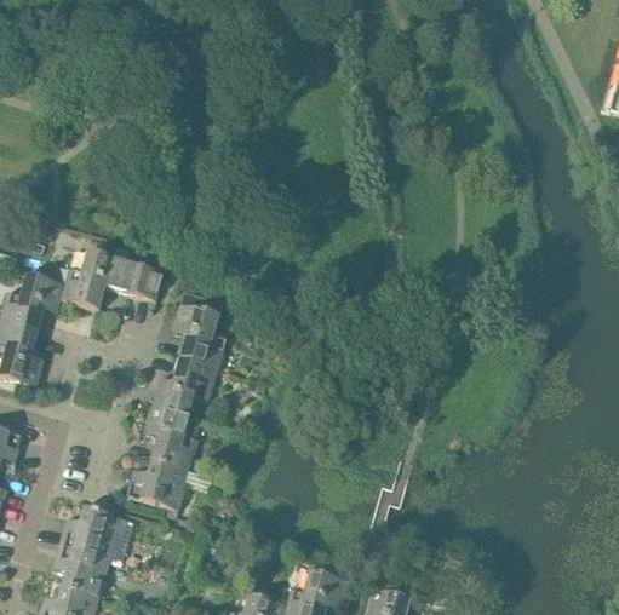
[(618,47),(601,113),(618,118),(618,145),(618,47)]
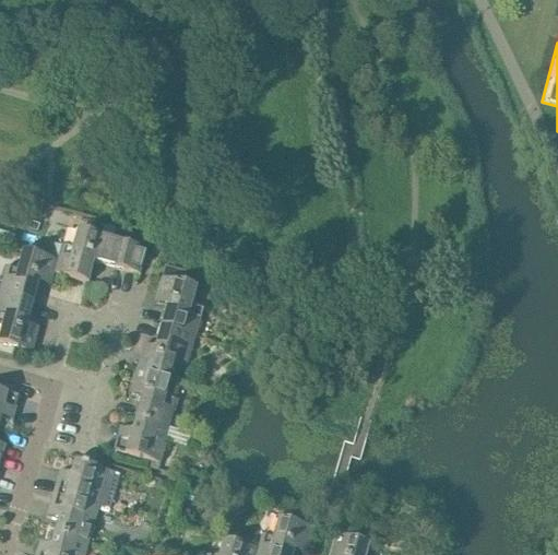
[(141,271),(146,247),(147,246),(123,239),(127,229),(105,223),(102,234),(78,226),(73,245),(61,241),(57,258),(58,258),(55,270),(90,280),(95,258),(141,271)]
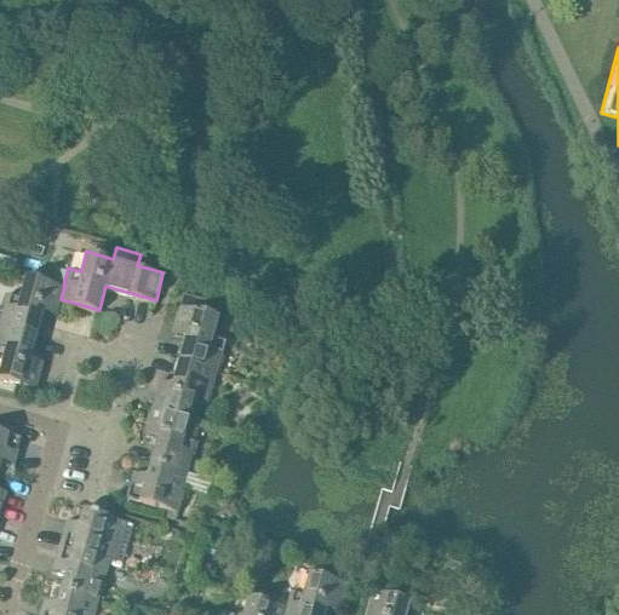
[(18,257),(0,252),(0,264),(15,269),(18,257)]
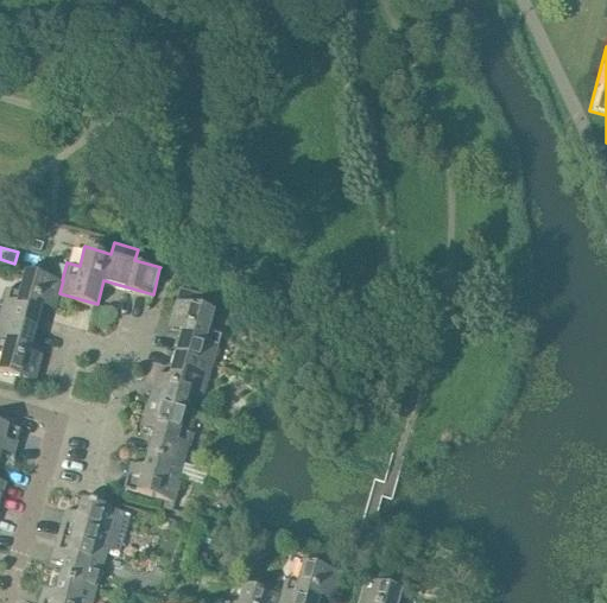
[(0,316),(37,327),(44,304),(56,308),(59,293),(63,280),(62,280),(25,270),(20,290),(7,286),(2,306),(0,305),(0,316)]
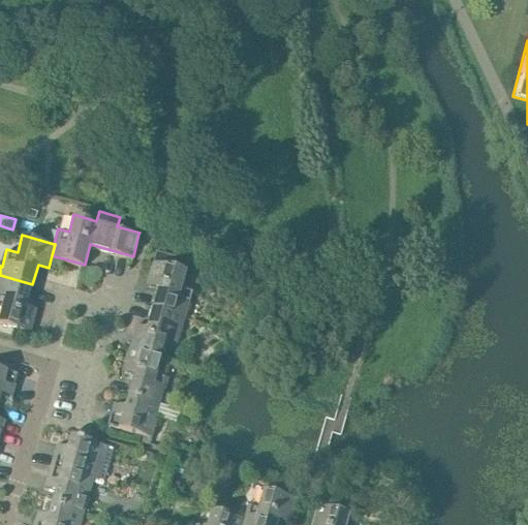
[(152,306),(186,315),(193,289),(182,286),(187,269),(165,264),(168,252),(157,249),(154,259),(147,283),(158,286),(152,306)]
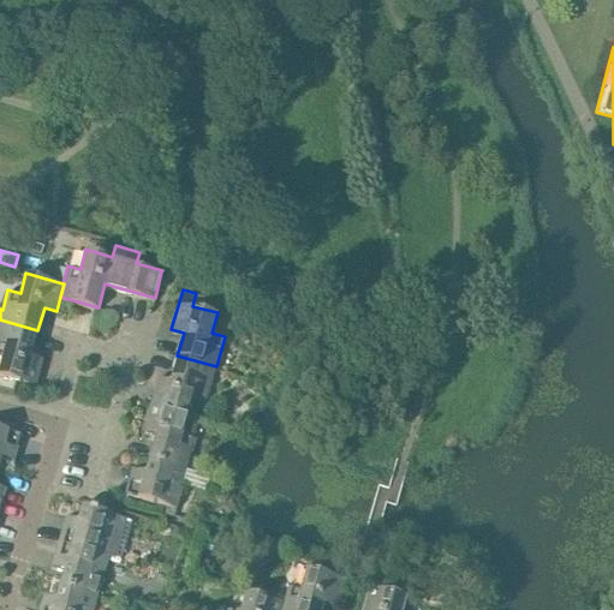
[(0,320),(0,352),(3,353),(0,363),(0,384),(15,389),(17,380),(36,384),(43,357),(31,353),(37,330),(0,320)]
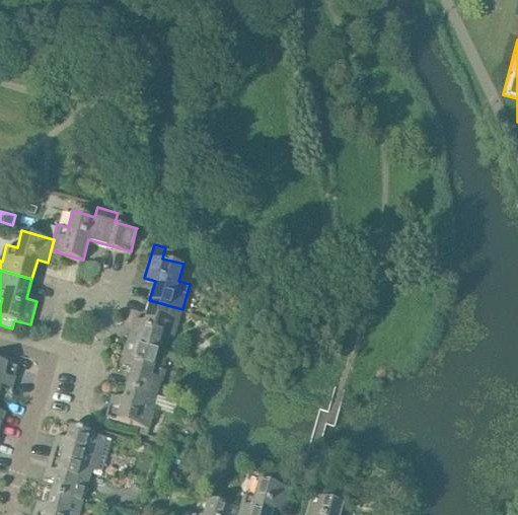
[(127,340),(159,349),(164,333),(175,335),(182,309),(149,300),(144,319),(133,317),(127,340)]
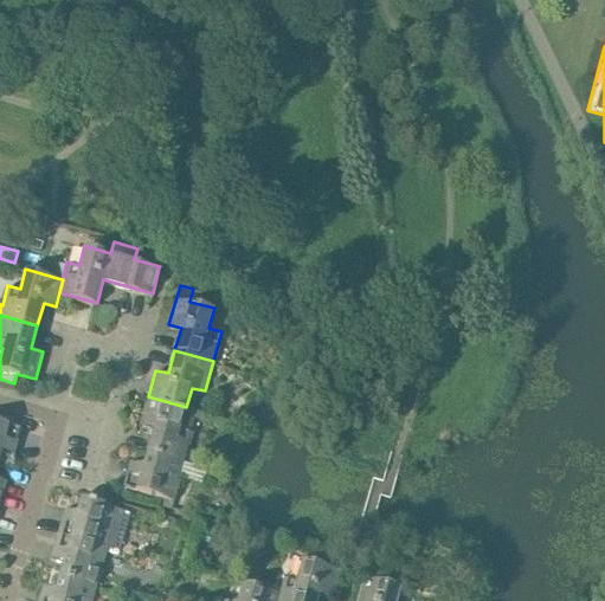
[(148,396),(141,424),(153,427),(147,450),(185,460),(197,464),(199,456),(187,452),(193,431),(181,427),(186,407),(148,396)]
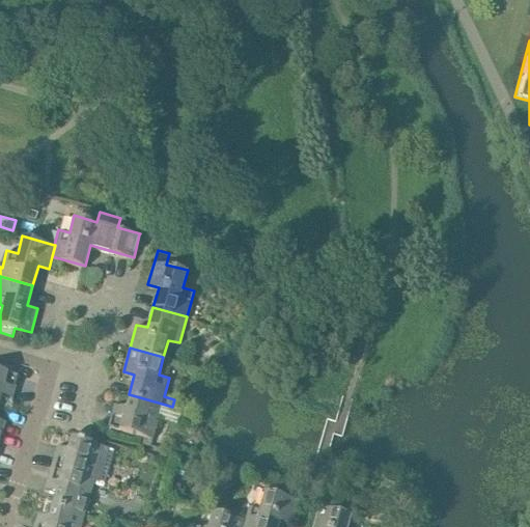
[(0,399),(2,393),(12,396),(20,375),(0,368),(0,399)]
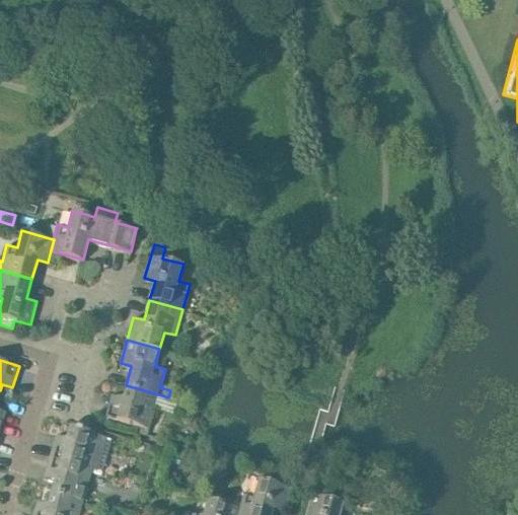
[(112,393),(105,416),(149,428),(158,394),(126,385),(123,396),(112,393)]
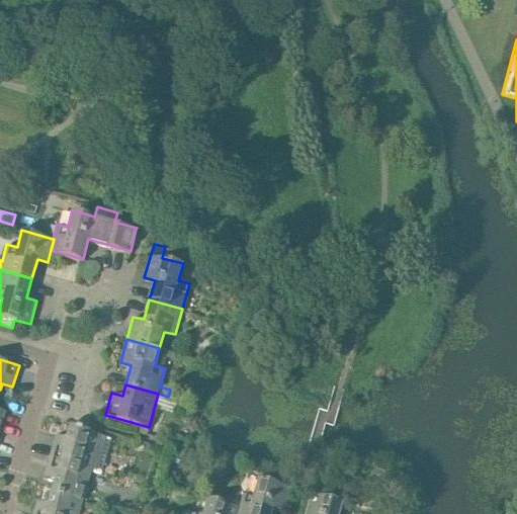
[(50,454),(92,466),(102,469),(111,436),(69,424),(66,436),(56,433),(50,454)]
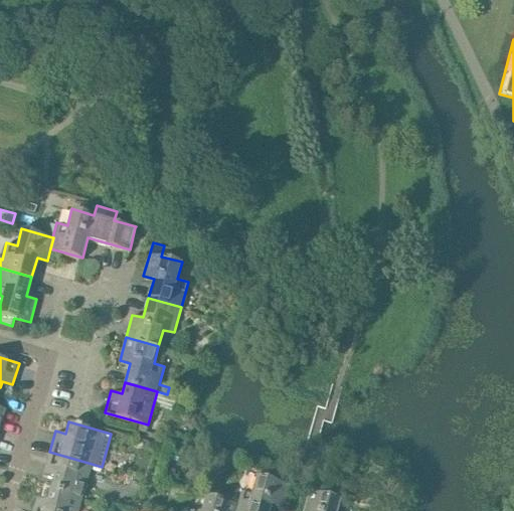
[(82,497),(92,464),(49,452),(43,473),(53,476),(50,487),(82,497)]
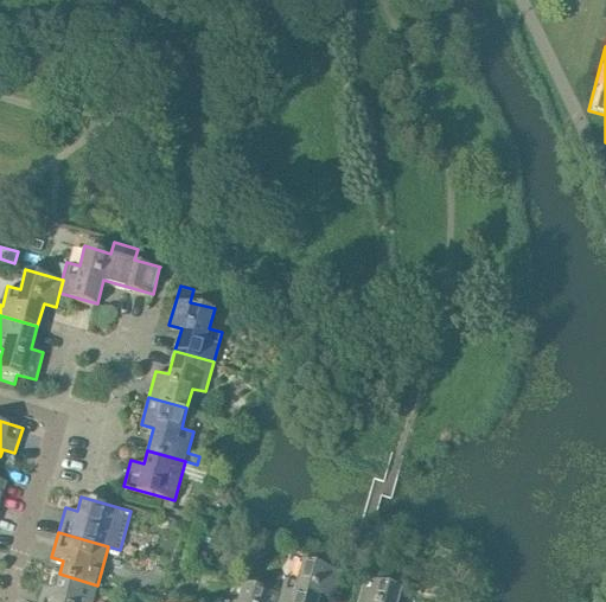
[(278,601),(318,601),(320,594),(333,597),(340,570),(303,559),(297,580),(285,576),(280,593),(278,601)]
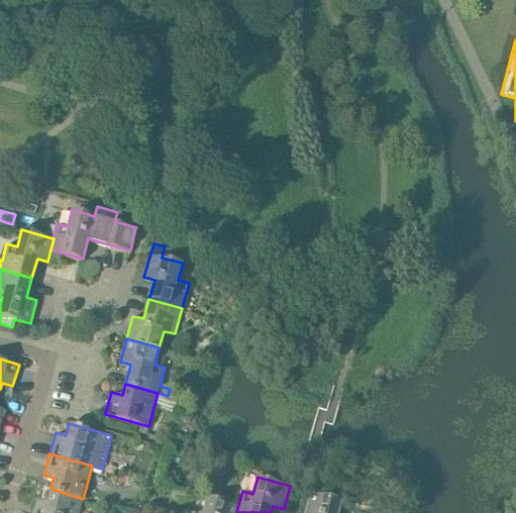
[(78,512),(83,499),(50,489),(47,501),(36,498),(31,512),(78,512)]
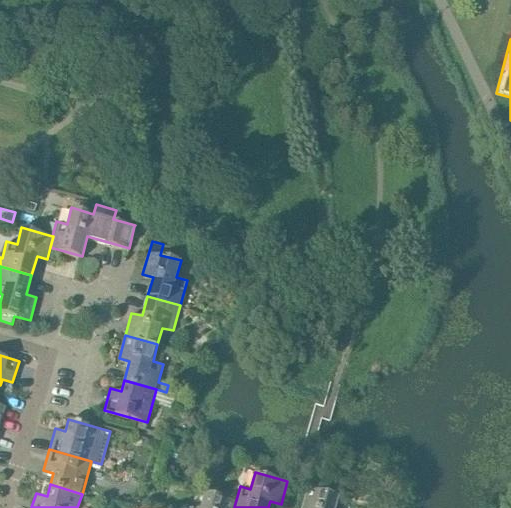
[(335,507),(339,496),(307,487),(301,507),(335,507)]
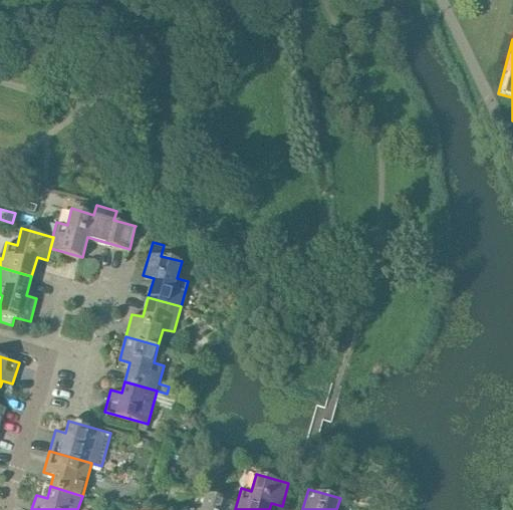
[(235,509),(237,502),(206,494),(200,509),(198,509),(190,508),(189,509),(235,509)]
